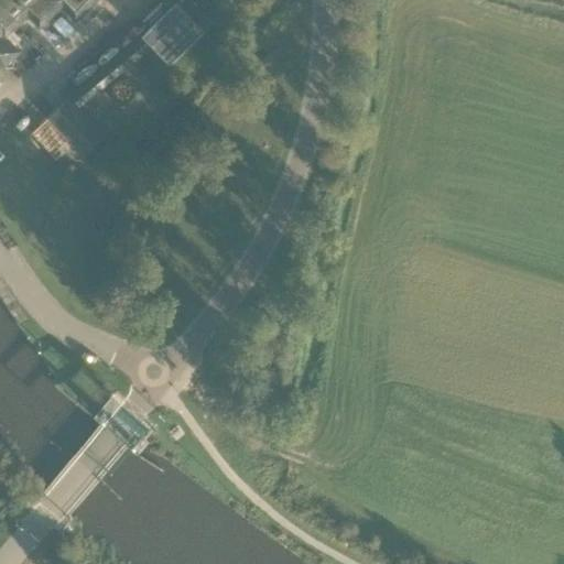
[(18,76),(43,52),(22,31),(12,41),(6,34),(28,13),(40,25),(62,3),(76,18),(94,0),(0,0),(0,64),(7,65),(18,76)]
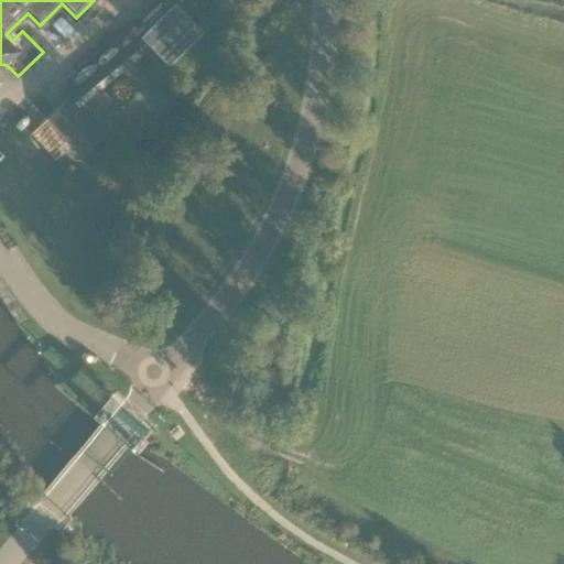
[(145,33),(170,58),(201,28),(176,3),(145,33)]
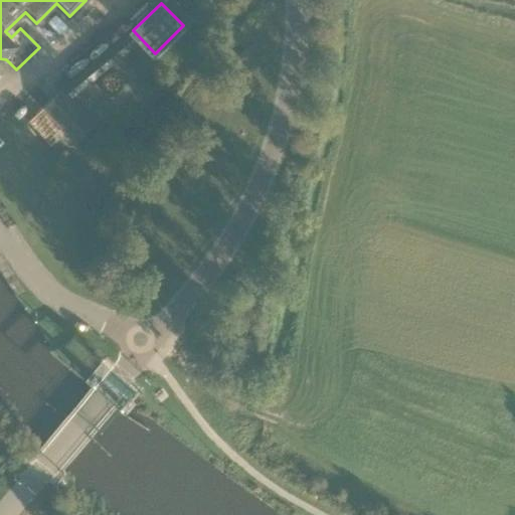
[(58,52),(83,34),(76,24),(51,42),(58,52)]
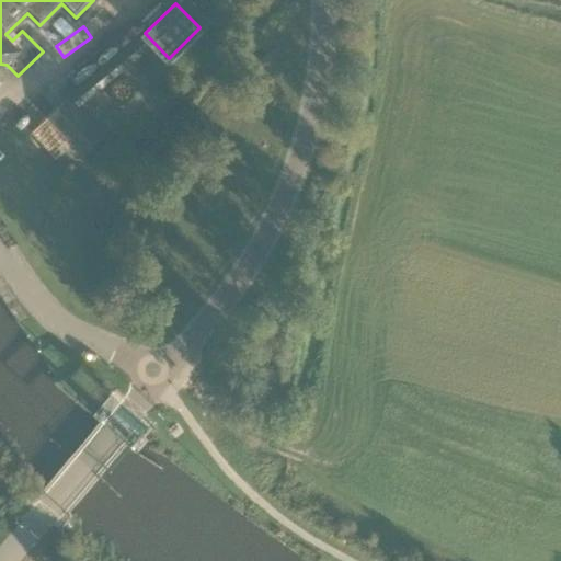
[(226,35),(214,41),(218,49),(230,44),(226,35)]
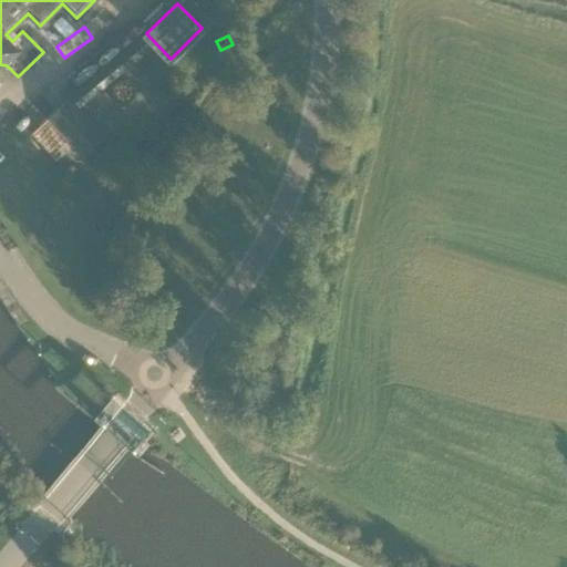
[(104,135),(112,129),(78,92),(70,100),(69,99),(49,119),(85,155),(105,136),(104,135)]
